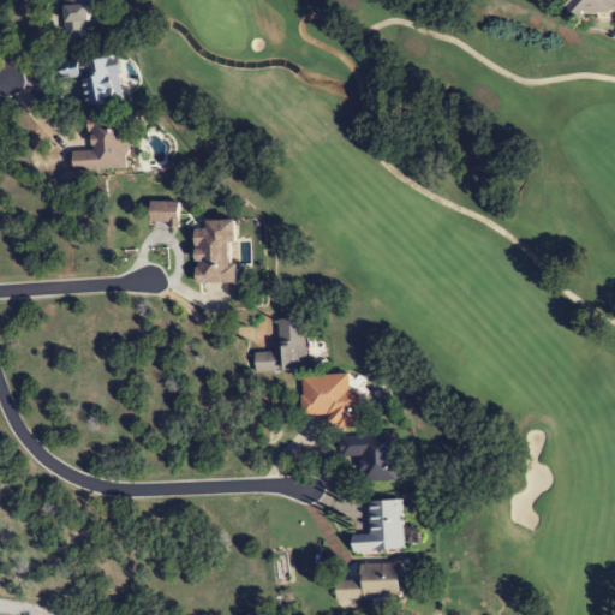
[(63,0),(65,41),(87,40),(85,7),(99,7),(97,0),(63,0)]
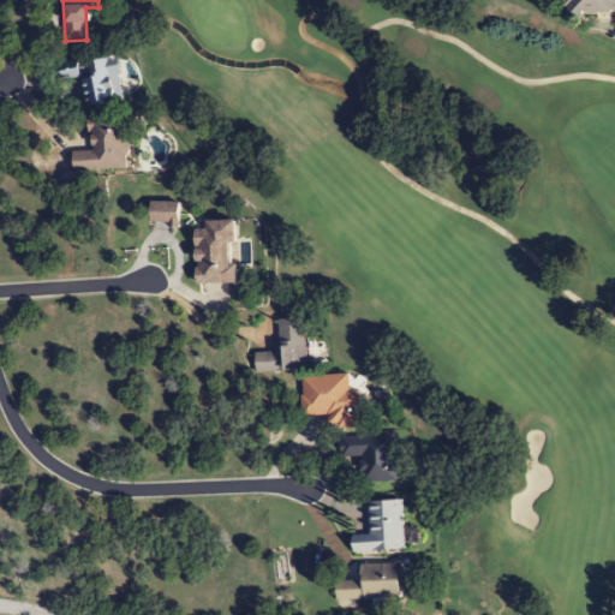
[(614,0),(566,0),(567,16),(614,16),(614,0)]
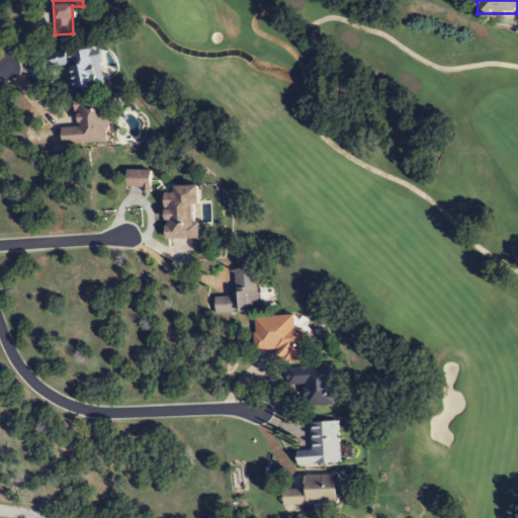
[(68,65),(73,93),(107,86),(99,47),(50,56),(52,68),(68,65)]
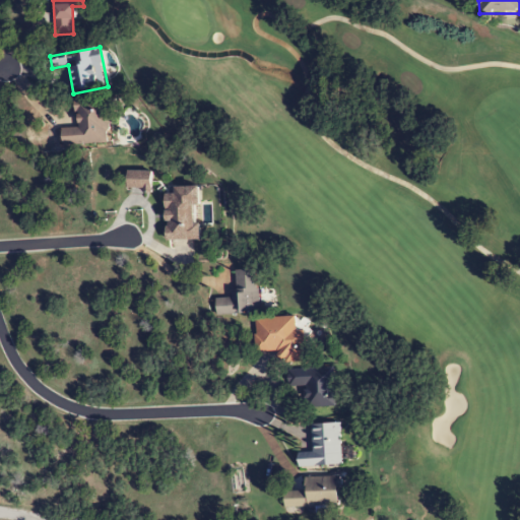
[(60,129),(61,146),(110,144),(108,100),(75,101),(76,128),(60,129)]
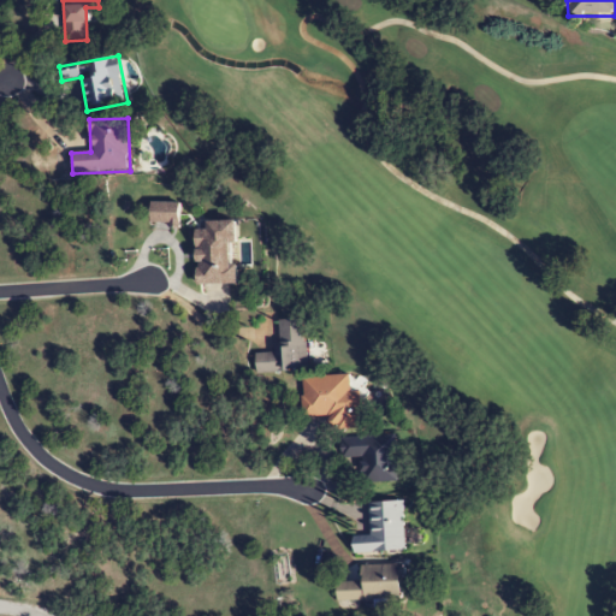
[(177,203),(149,203),(149,226),(177,226),(177,203)]
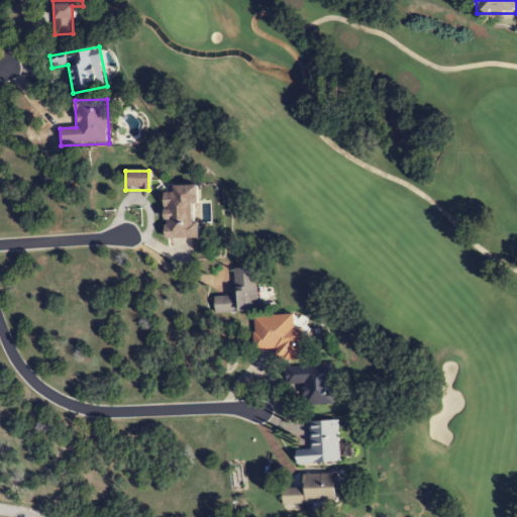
[(172,193),(165,193),(165,239),(198,239),(198,186),(172,186),(172,193)]
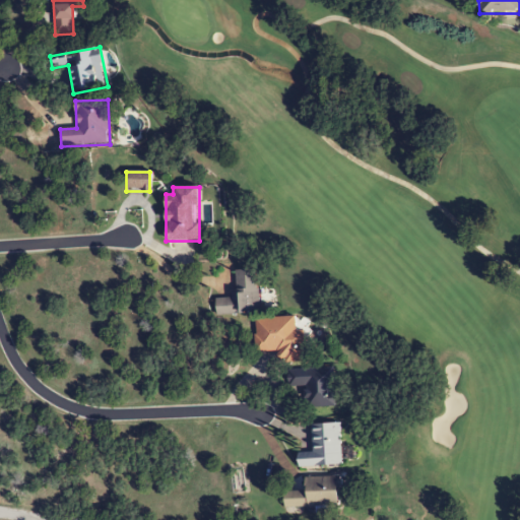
[(215,315),(258,314),(257,270),(234,270),(234,298),(215,299),(215,315)]
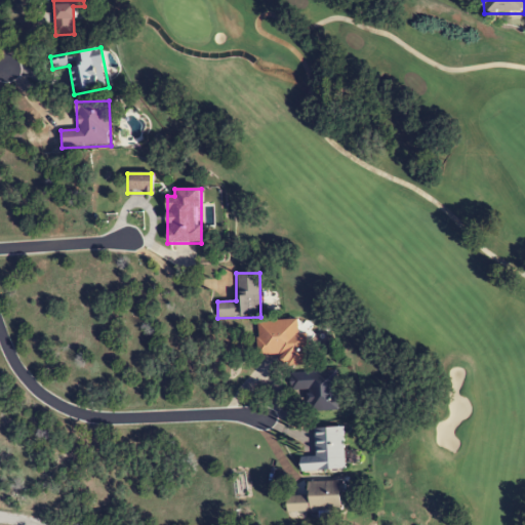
[(280,356),(280,366),(309,366),(309,334),(297,334),(297,321),(256,321),(257,356),(280,356)]
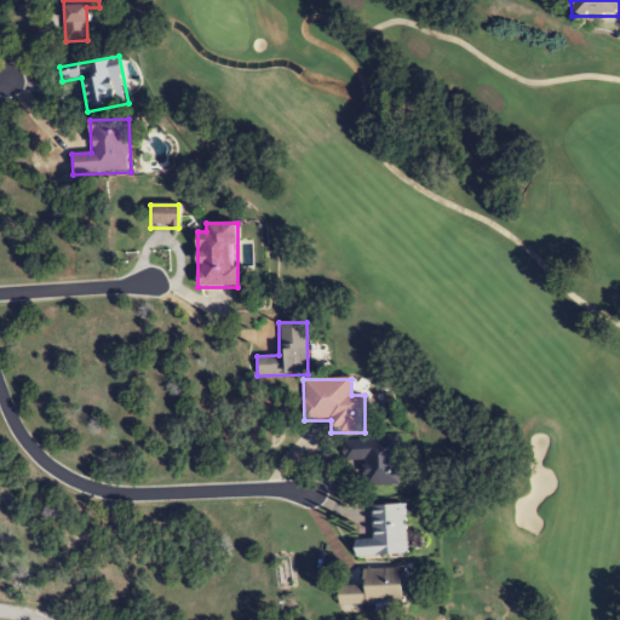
[(397,438),(342,441),(343,465),(361,464),(362,486),(400,484),(397,438)]
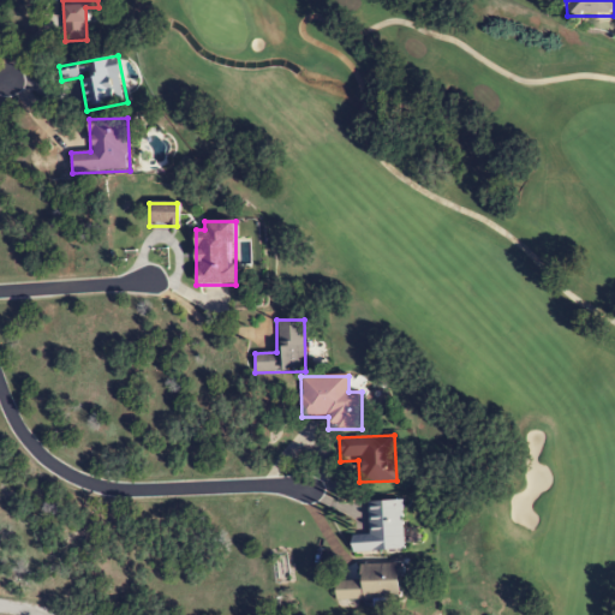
[(353,553),(404,550),(401,501),(368,502),(369,535),(352,535),(353,553)]
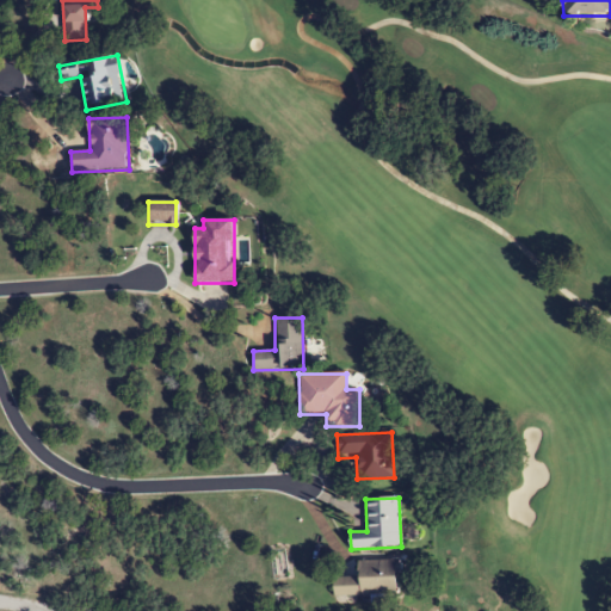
[(357,562),(357,578),(334,578),(334,597),(397,596),(397,561),(357,562)]
